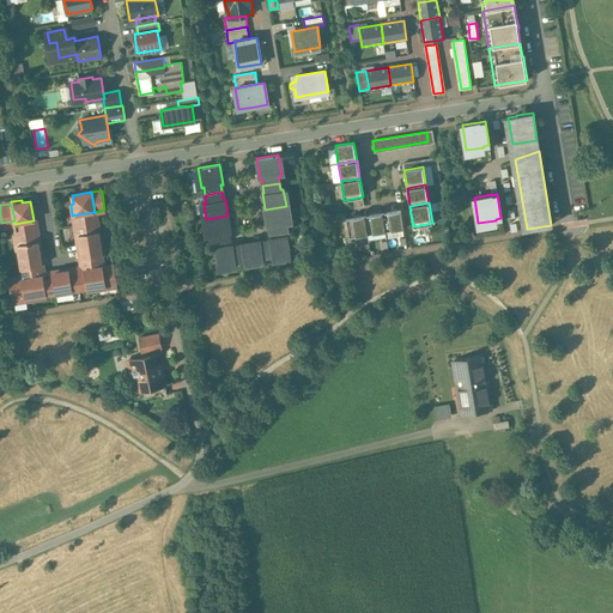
[(286,206),(265,210),(268,226),(269,226),(271,234),(287,231),(286,224),(289,223),(286,206)]
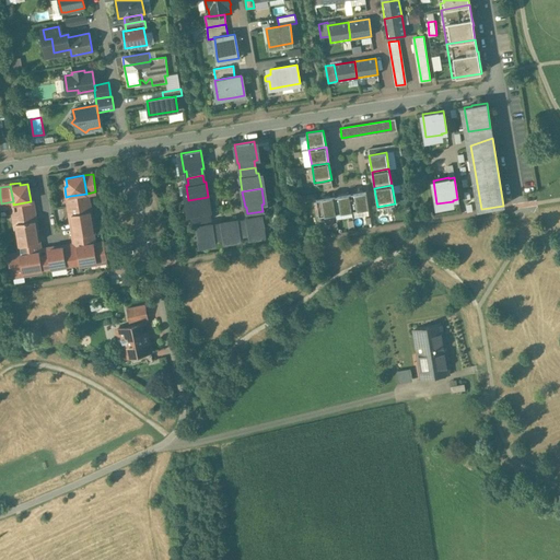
[(365,190),(349,194),(352,210),(369,208),(365,190)]
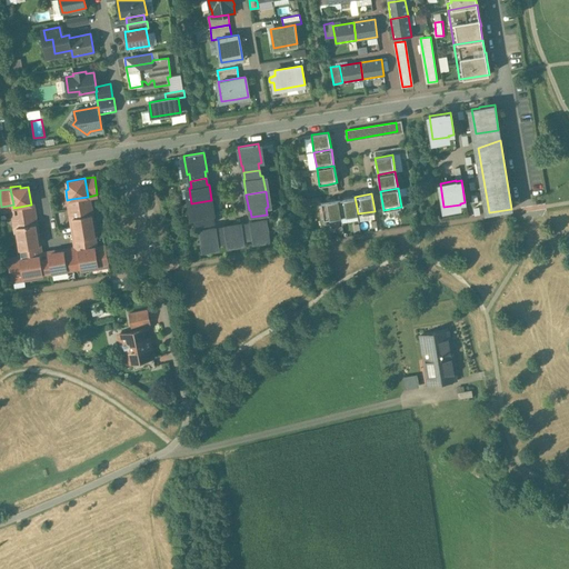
[(88,197),(71,199),(72,208),(89,206),(88,197)]
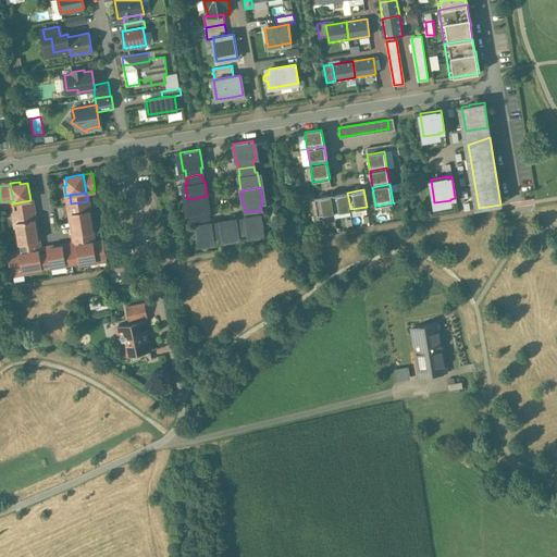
[(347,193),(331,195),(334,212),(350,209),(347,193)]
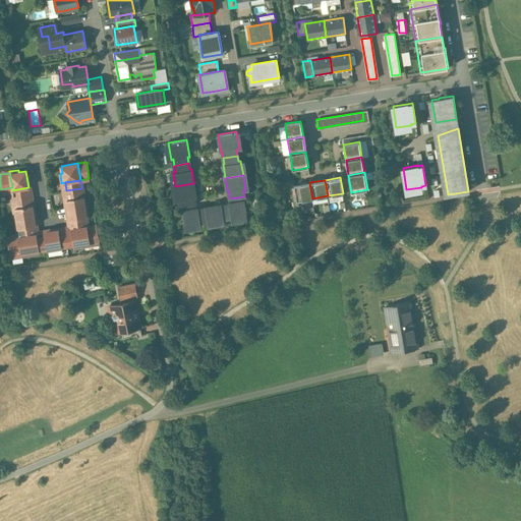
[(309,182),(294,185),(296,200),(312,198),(309,182)]
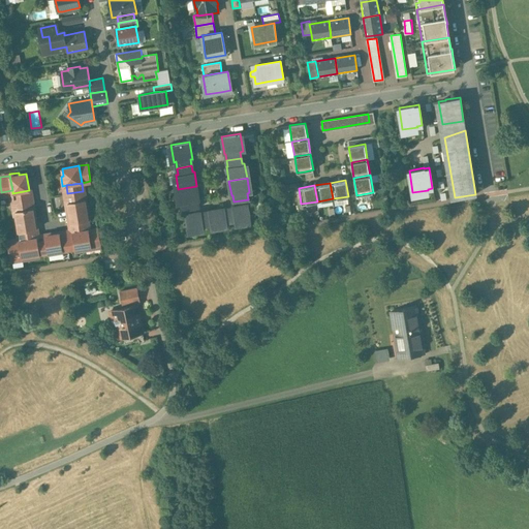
[(196,186),(178,189),(181,204),(183,204),(184,210),(198,207),(197,200),(198,200),(196,186)]
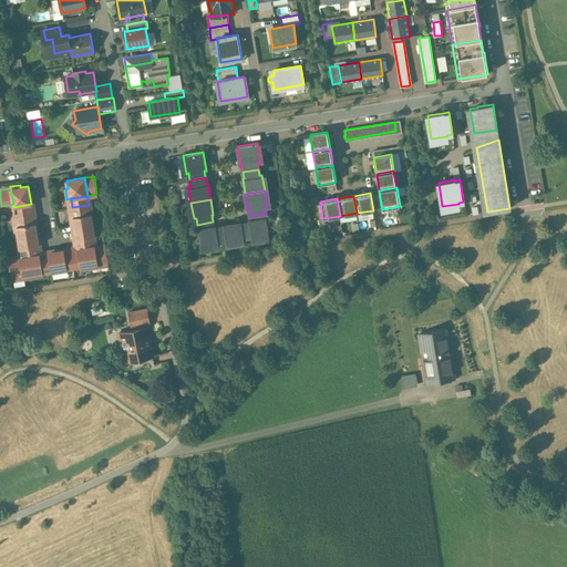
[(31,204),(13,207),(14,217),(17,217),(33,214),(31,204)]
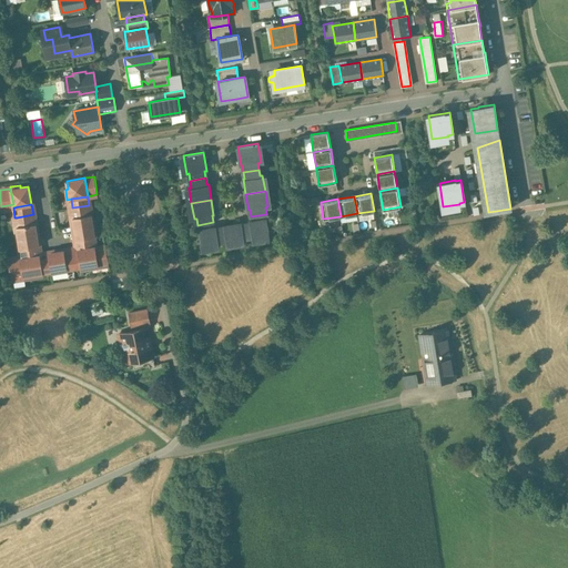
[(72,208),(73,217),(90,214),(89,205),(72,208)]
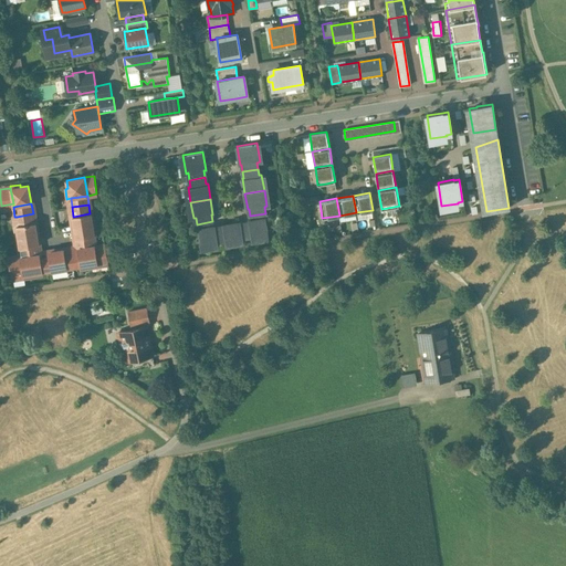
[(33,213),(17,217),(18,226),(14,226),(16,236),(18,236),(19,240),(37,238),(35,230),(38,230),(37,222),(34,222),(33,213)]
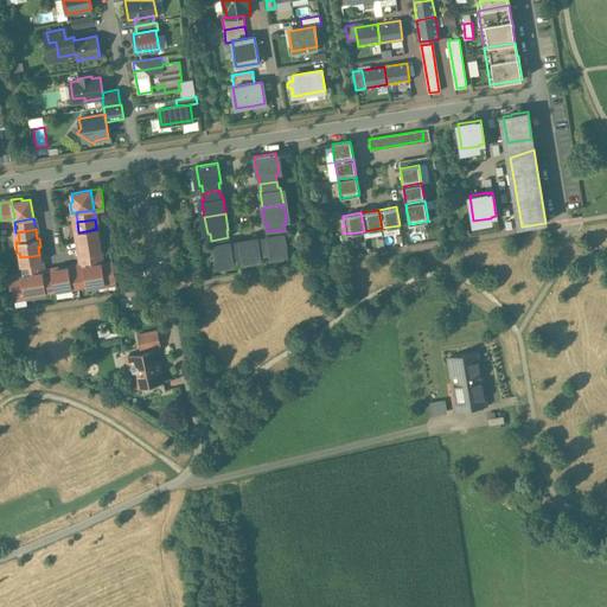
[(78,232),(75,232),(76,241),(78,241),(80,248),(100,246),(98,240),(101,240),(98,229),(96,229),(78,232)]
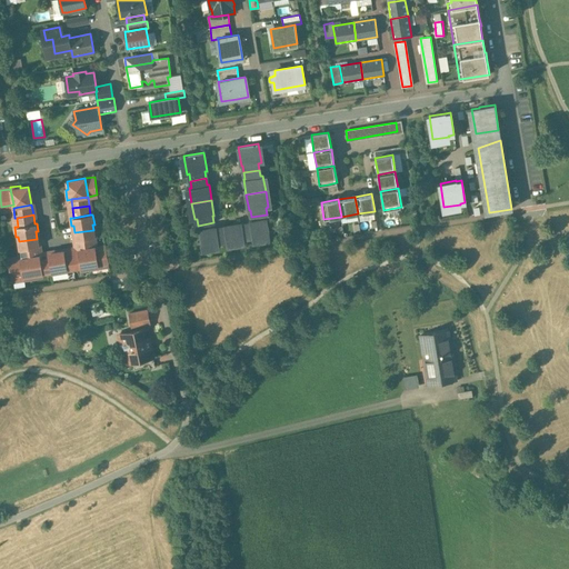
[(267,219),(249,221),(250,223),(242,225),(245,238),(251,237),(252,239),(270,236),(267,219)]
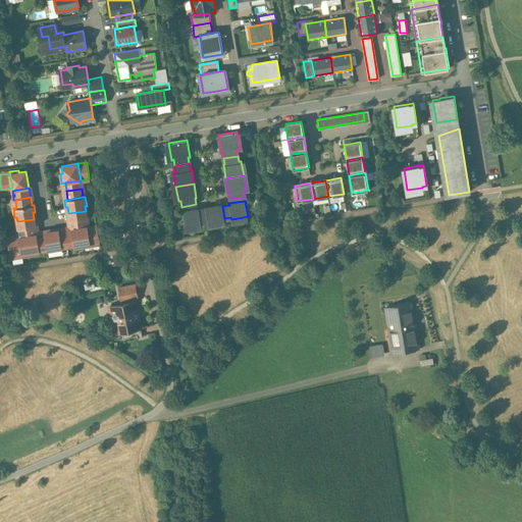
[(222,204),(205,207),(206,208),(208,220),(207,220),(208,223),(224,220),(224,218),(222,206),(222,204)]
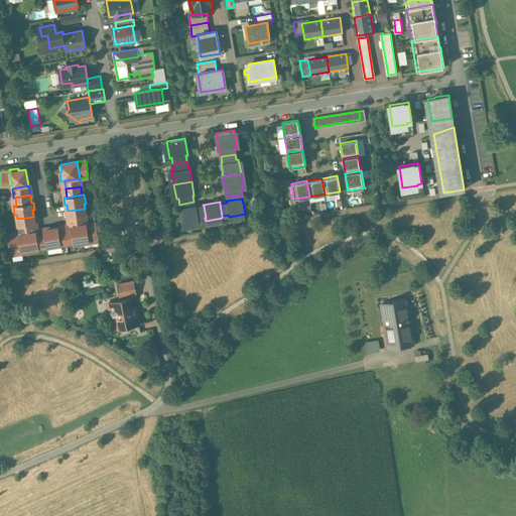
[(197,206),(180,209),(182,224),(199,222),(199,219),(205,218),(206,218),(204,206),(197,207),(197,206)]
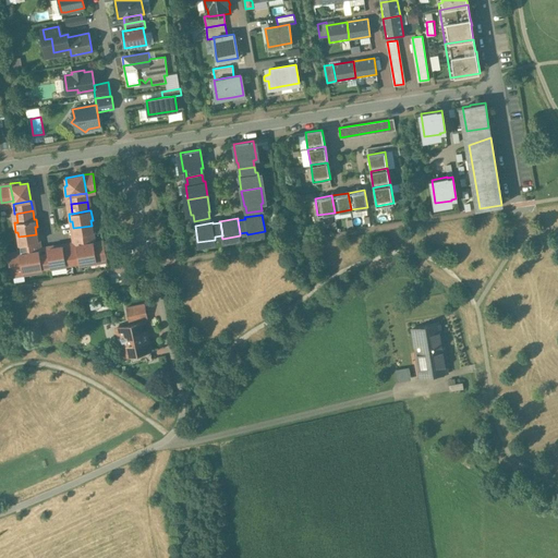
[(92,226),(73,228),(74,235),(92,233),(93,233),(92,226)]
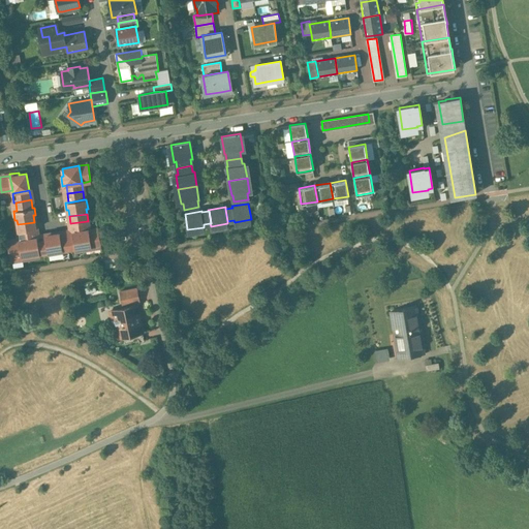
[(87,221),(70,223),(72,232),(88,229),(87,221)]
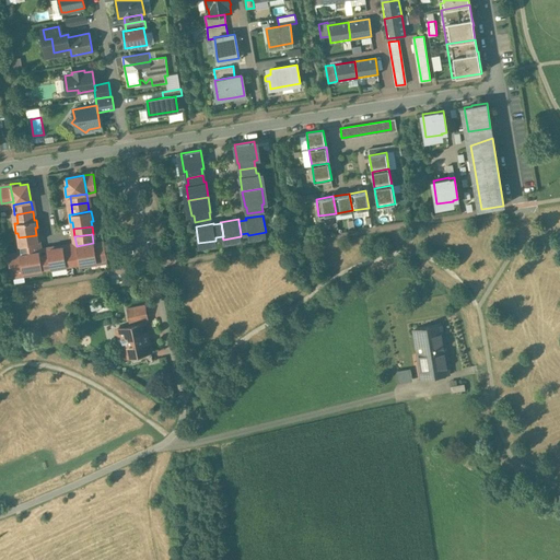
[(36,235),(19,237),(20,245),(37,243),(36,235)]
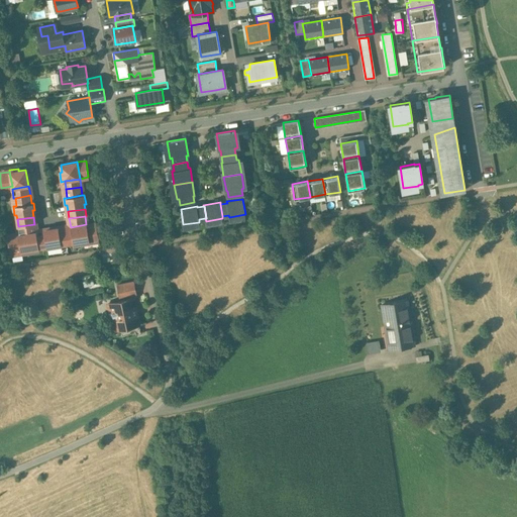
[(34,224),(18,226),(19,234),(36,231),(34,224)]
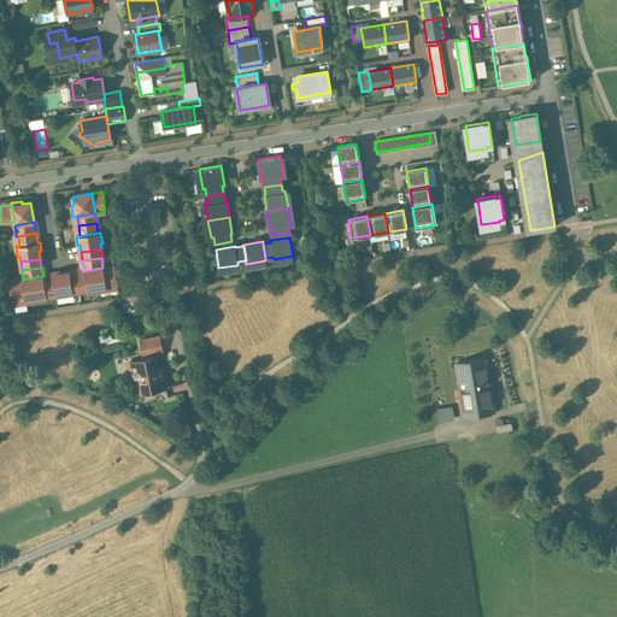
[(103,268),(84,271),(86,276),(87,289),(88,292),(97,289),(97,292),(107,291),(106,287),(104,271),(103,268)]
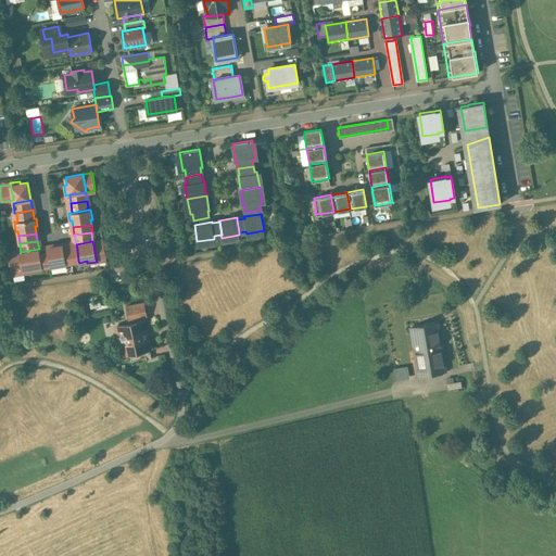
[(103,243),(93,244),(96,258),(105,256),(103,243)]
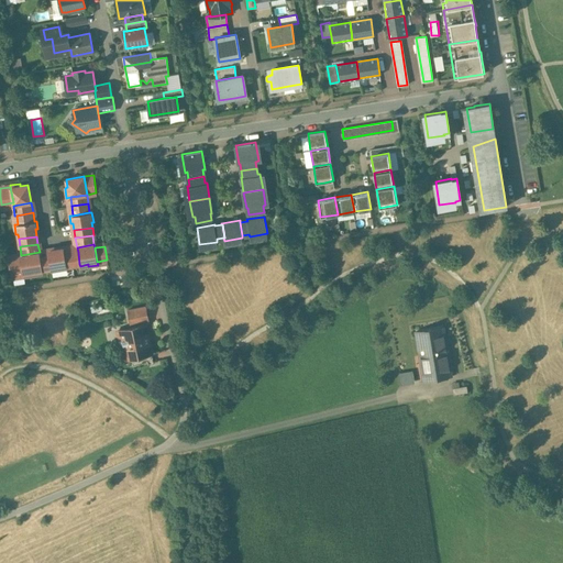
[(56,247),(47,249),(48,255),(51,269),(52,271),(59,269),(59,267),(66,266),(64,249),(56,250),(56,247)]
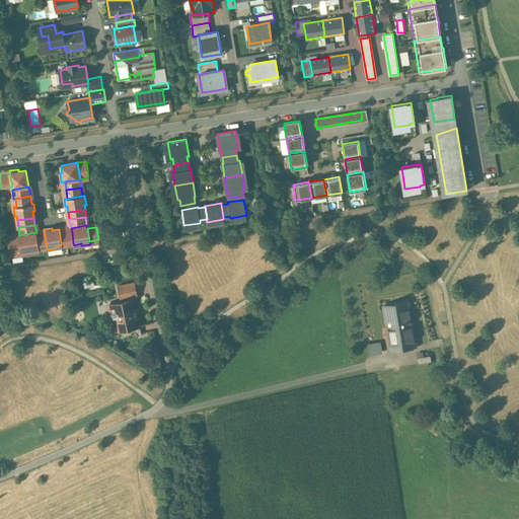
[(65,228),(59,229),(61,245),(67,244),(66,233),(65,228)]
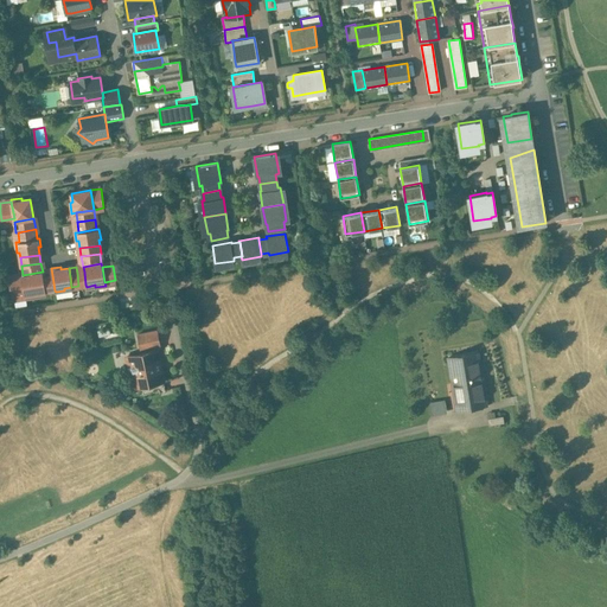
[(23,275),(21,275),(21,278),(25,295),(25,299),(38,296),(38,293),(45,292),(43,276),(43,272),(23,275)]
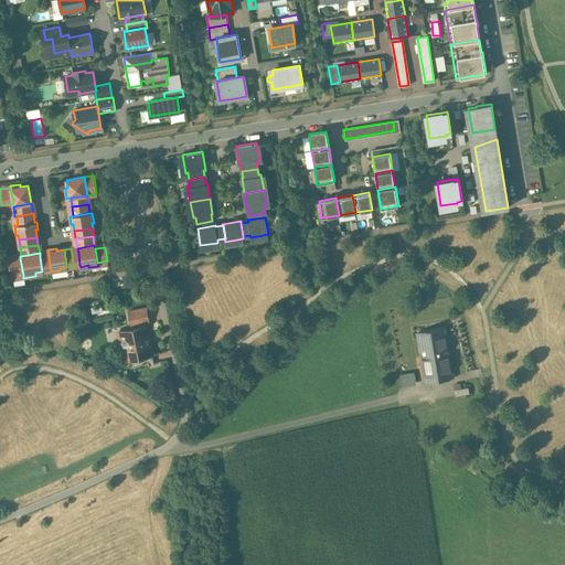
[(49,256),(40,257),(42,272),(51,270),(49,256)]
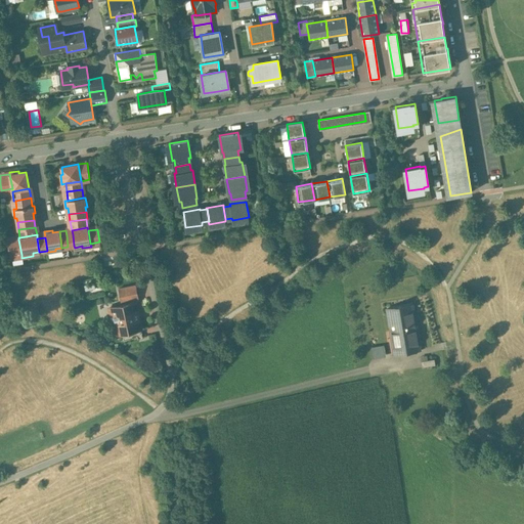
[(18,239),(9,242),(11,256),(22,255),(18,239)]
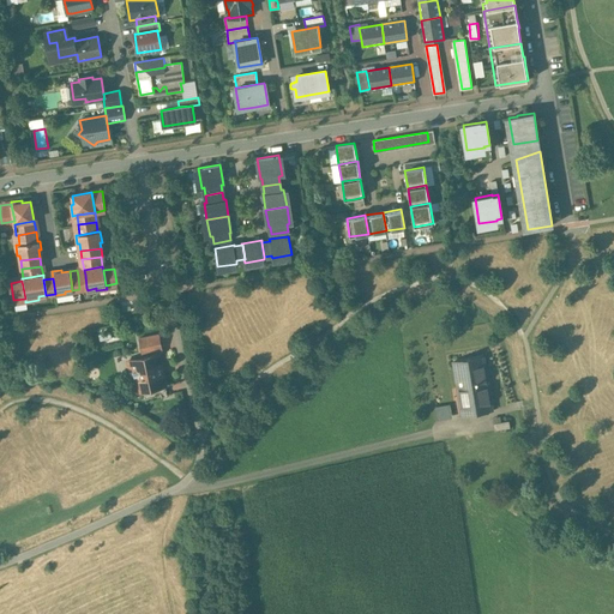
[(158,335),(139,338),(143,355),(144,355),(145,356),(157,354),(157,351),(162,351),(158,335)]
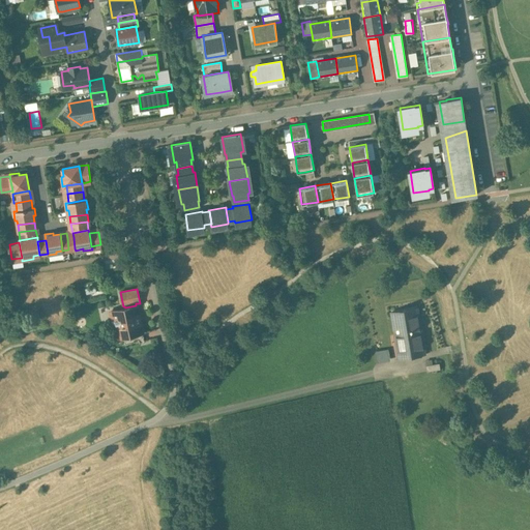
[(125,307),(114,311),(119,337),(143,332),(137,305),(136,305),(125,307)]
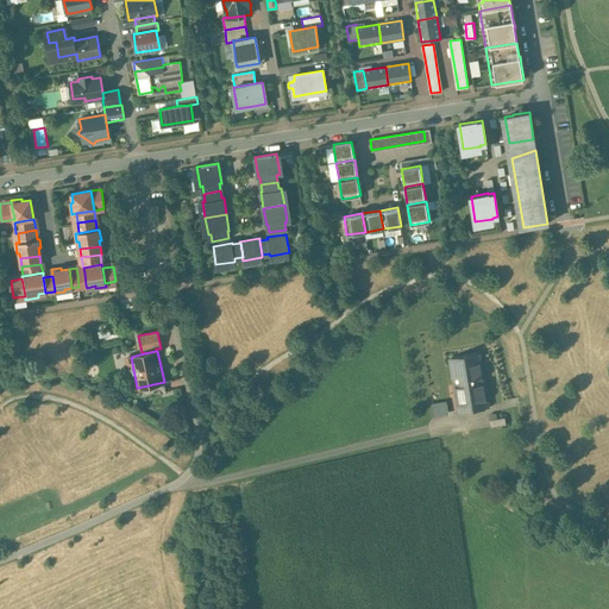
[(479,353),(450,358),(458,410),(488,406),(479,353)]
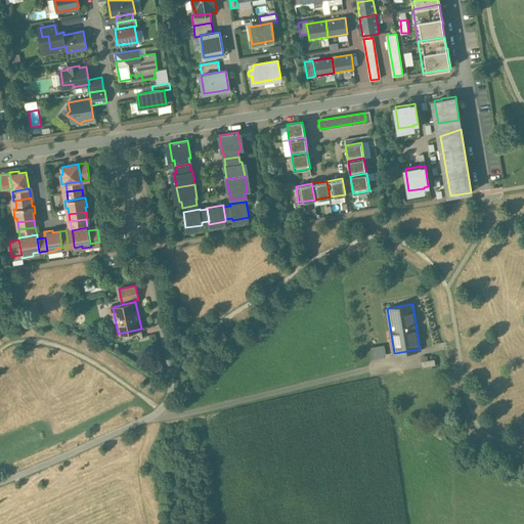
[(375,357),(388,356),(386,344),(373,346),(375,357)]
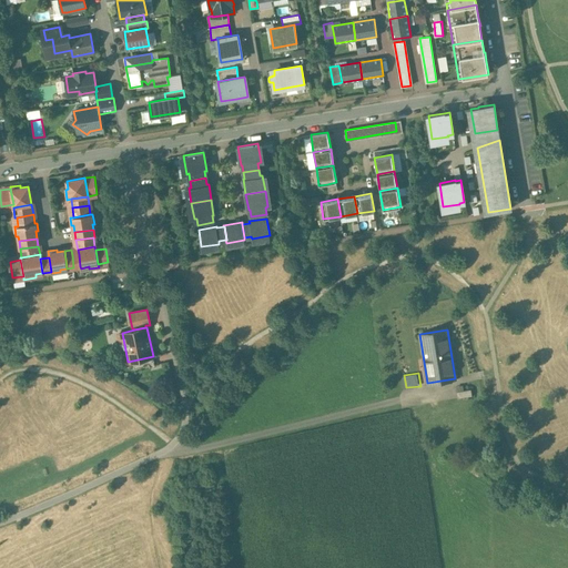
[(470,389),(456,392),(457,398),(472,396),(470,389)]
